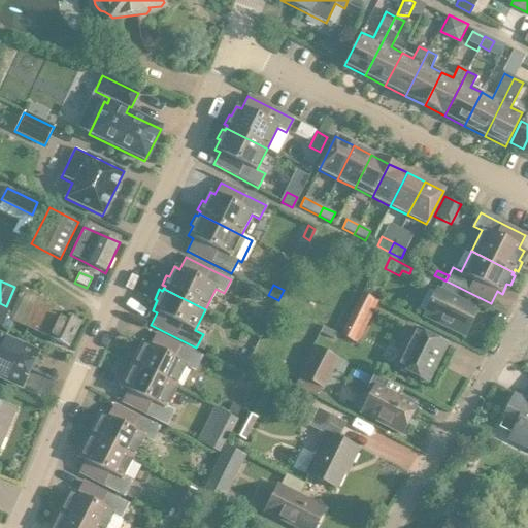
[(428,288),(418,308),(426,312),(424,317),(463,336),(476,309),(437,290),(436,292),(428,288)]
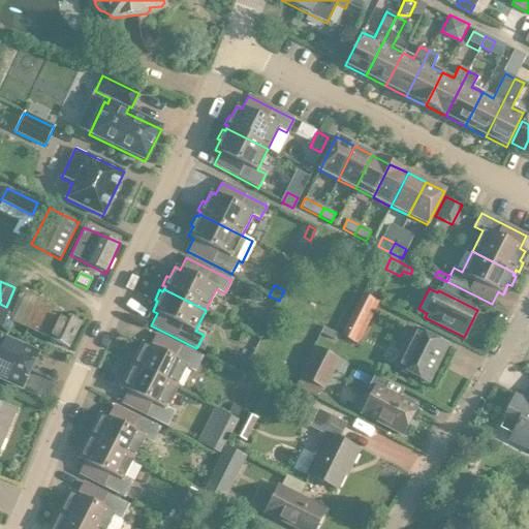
[(18,301),(14,299),(5,318),(24,328),(61,346),(67,347),(80,321),(62,312),(63,311),(37,298),(22,291),(18,301)]
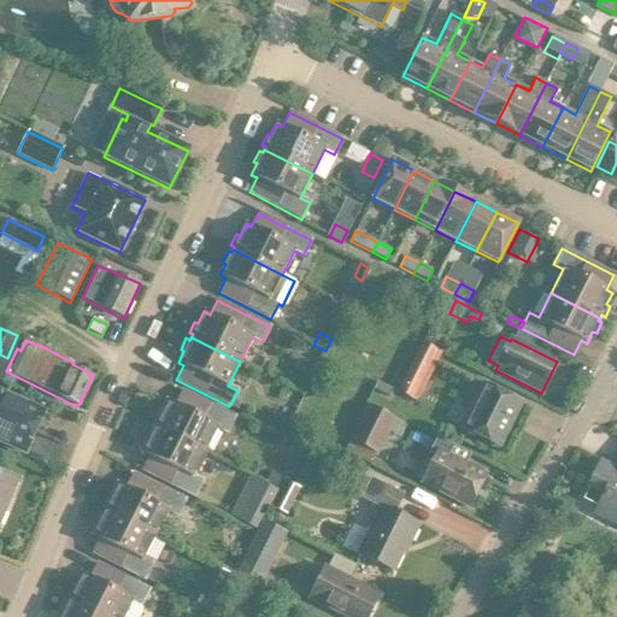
[(423,341),(398,392),(415,400),(440,350),(423,341)]
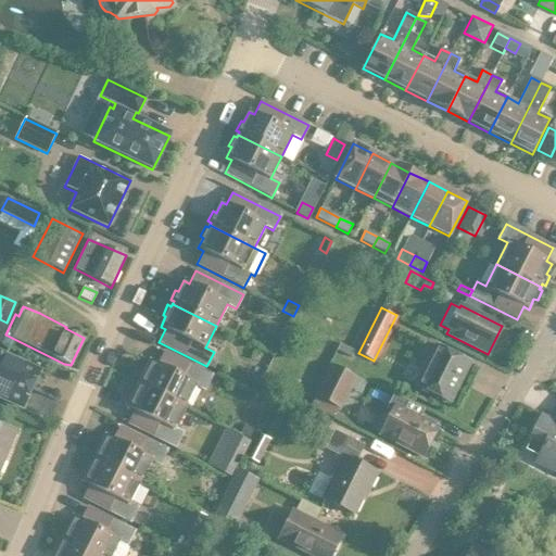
[(273,354),(278,344),(268,339),(263,350),(273,354)]
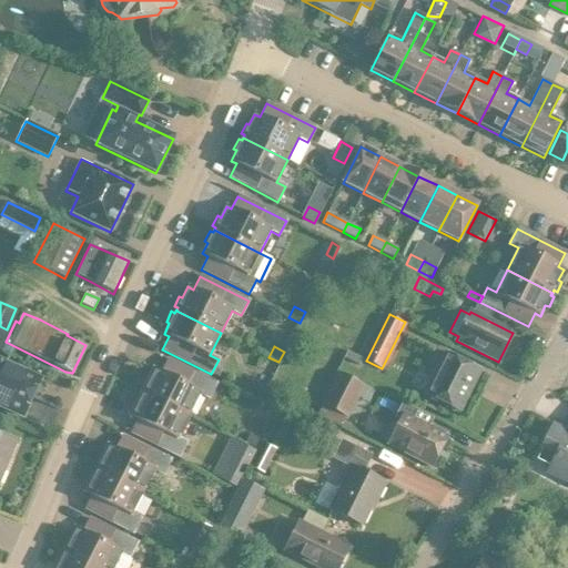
[(344,358),(358,366),(362,359),(347,352),(344,358)]
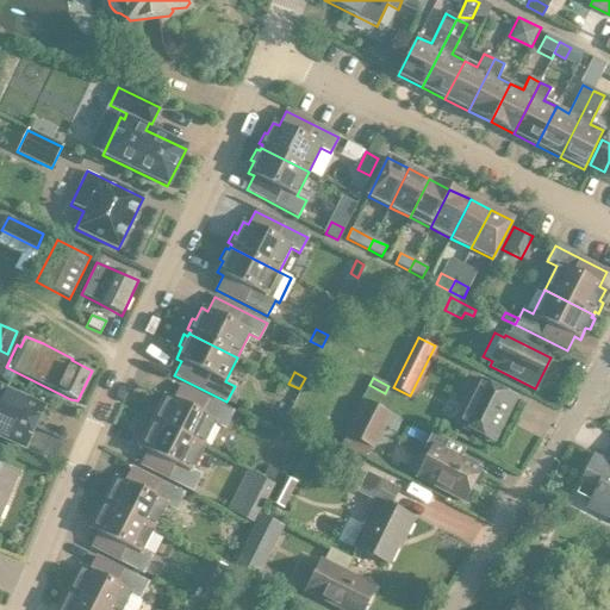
[(454,422),(495,443),(516,398),(477,379),(454,422)]
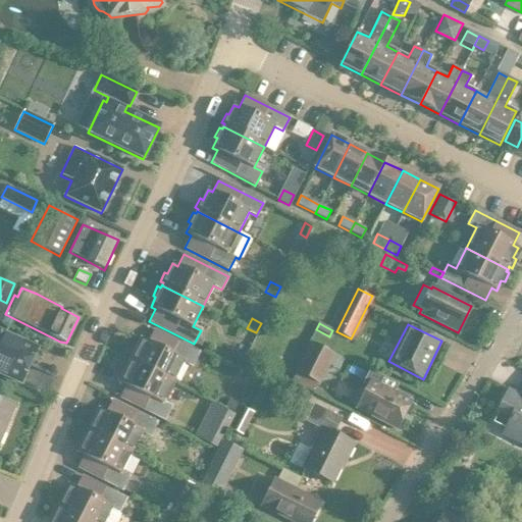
[(133,362),(173,382),(184,362),(192,366),(198,353),(154,330),(147,343),(143,340),(138,350),(135,349),(131,358),(133,360),(132,361),(133,362)]
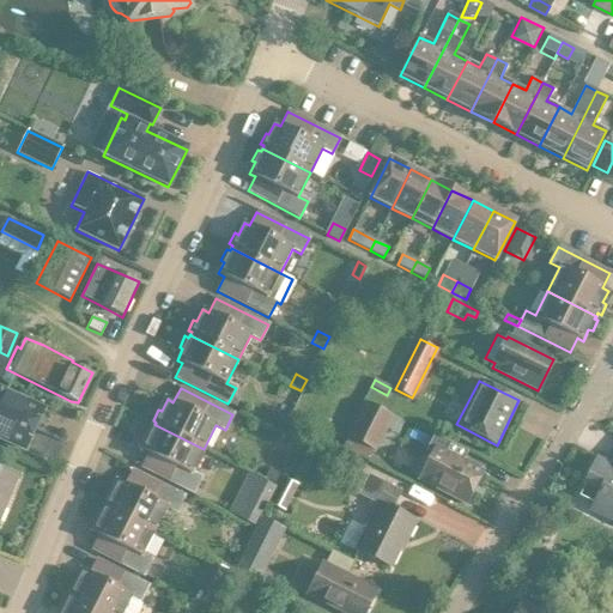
[(0,437),(23,449),(42,411),(0,389),(0,437)]
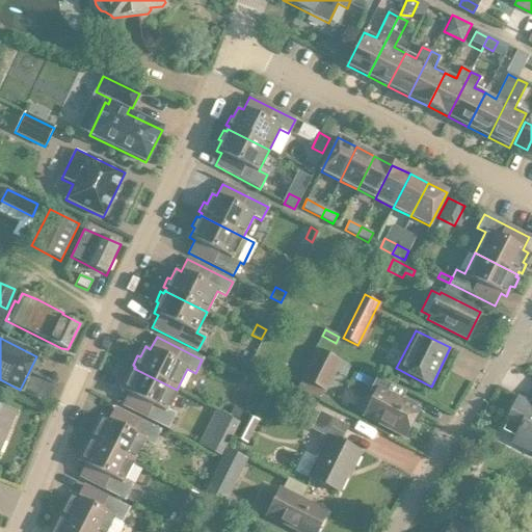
[(336,360),(317,350),(304,376),(297,390),(318,400),(322,391),(326,393),(341,362),(336,360)]
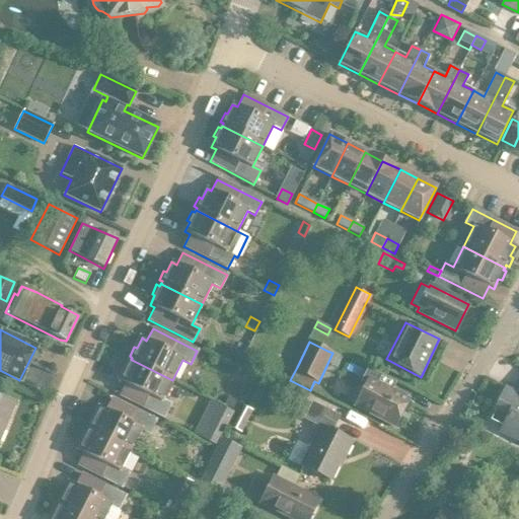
[(255,361),(242,354),(237,365),(250,371),(255,361)]
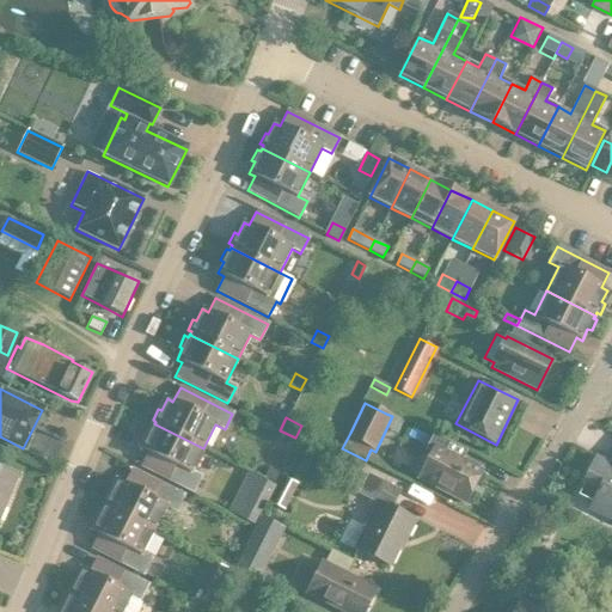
[(203,448),(155,424),(154,423),(153,427),(150,424),(145,436),(147,438),(142,450),(147,452),(140,466),(193,493),(201,477),(191,472),(203,448)]
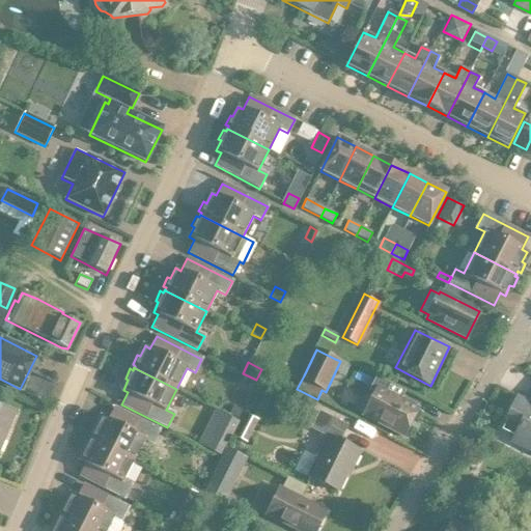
[(363,415),(403,436),(418,410),(400,400),(404,392),(375,376),(369,390),(373,393),(363,415)]
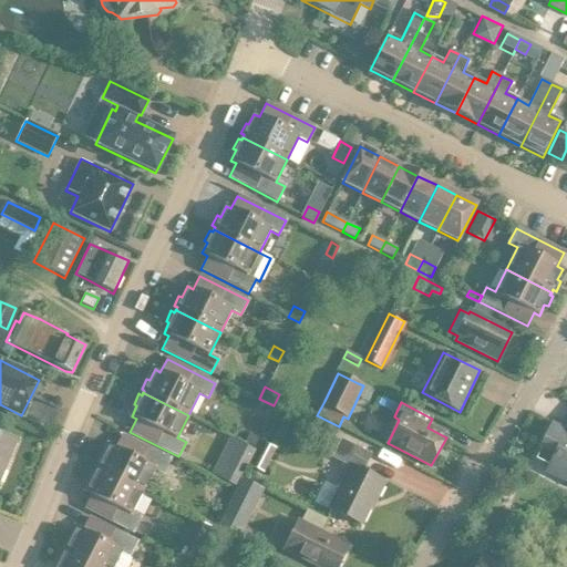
[(566,431),(553,424),(542,449),(556,456),(547,473),(566,482),(566,431)]
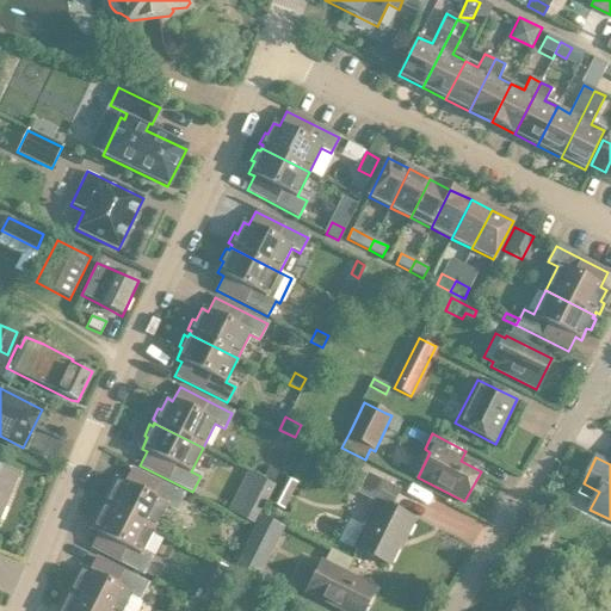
[(275,467),(265,462),(260,474),(270,479),(275,467)]
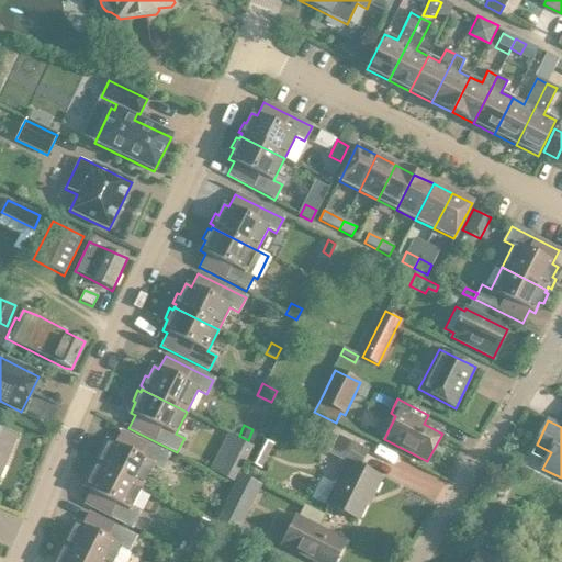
[(0,431),(0,476),(15,438),(0,431)]
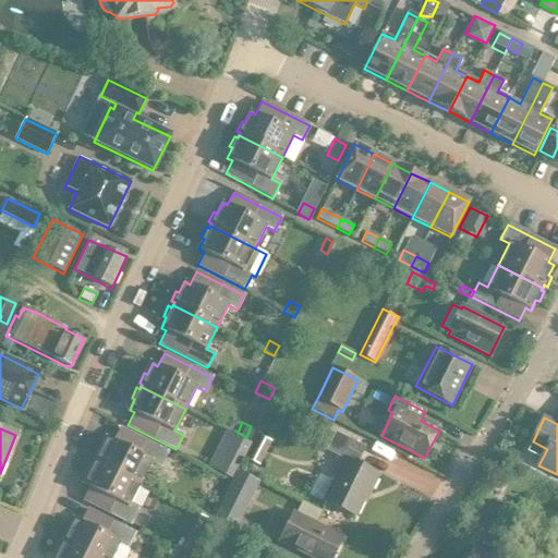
[(97,459),(96,461),(141,484),(152,462),(159,466),(167,452),(119,428),(112,441),(108,438),(102,449),(99,447),(94,458),(97,459)]
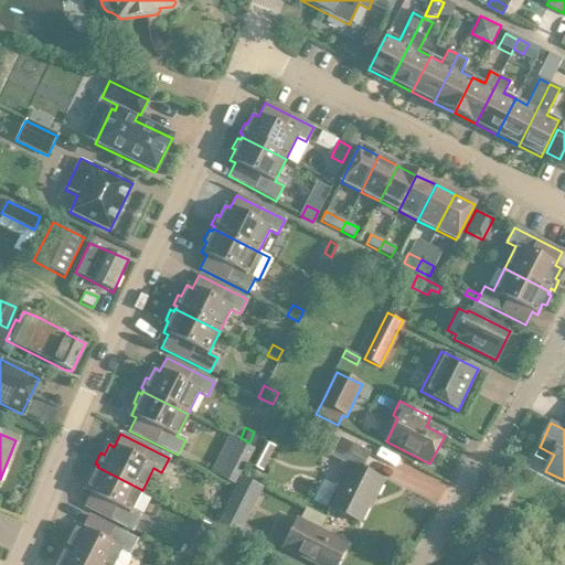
[(235,484),(252,446),(228,435),(210,472),(235,484)]
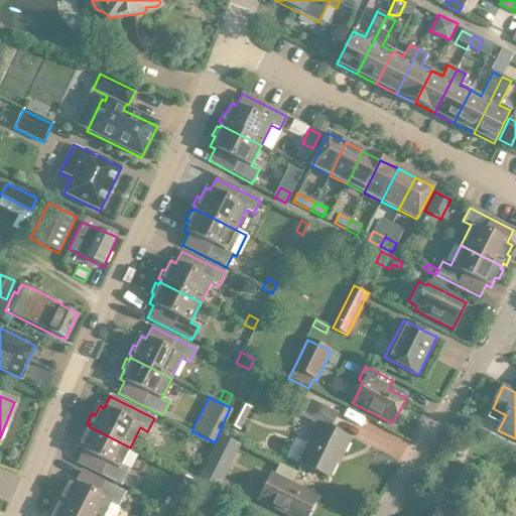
[(300,417),(315,424),(297,463),(328,478),(339,456),(341,457),(349,439),(330,429),(338,413),(309,399),(300,417)]
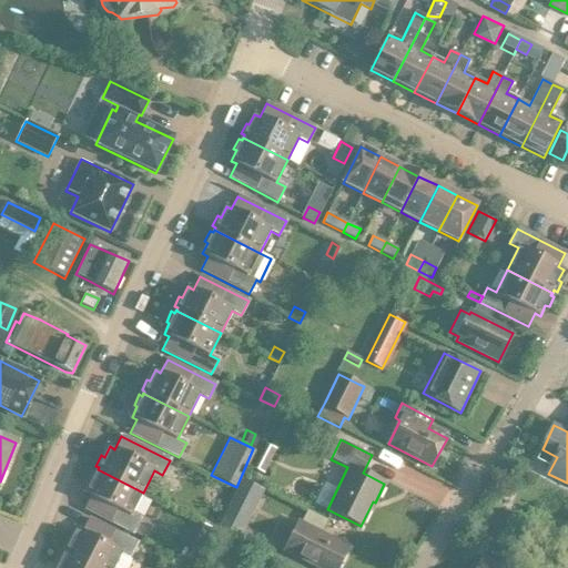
[(253,468),(263,473),(274,449),(264,445),(253,468)]
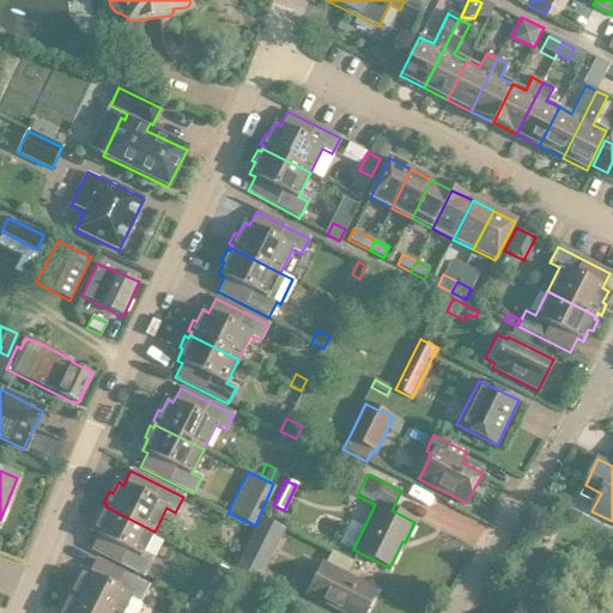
[(155,532),(105,507),(104,510),(101,508),(95,519),(98,521),(92,532),(98,535),(91,550),(144,576),(151,559),(143,556),(155,532)]
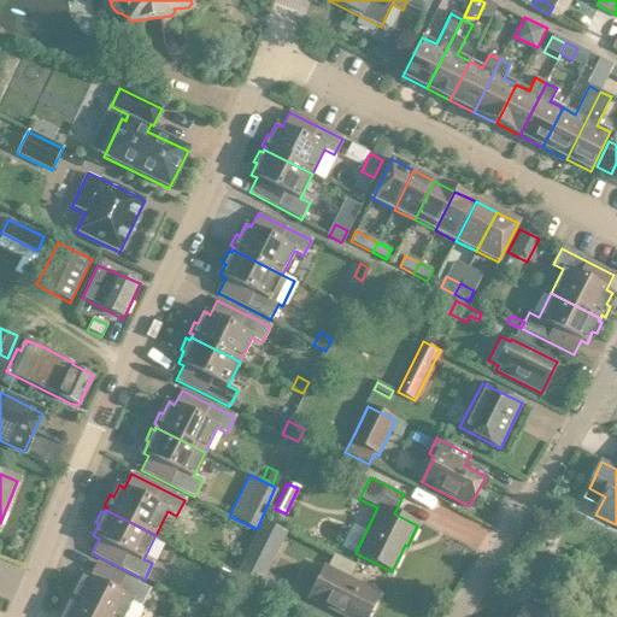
[(263,519),(236,571),(262,583),(288,532),(263,519)]
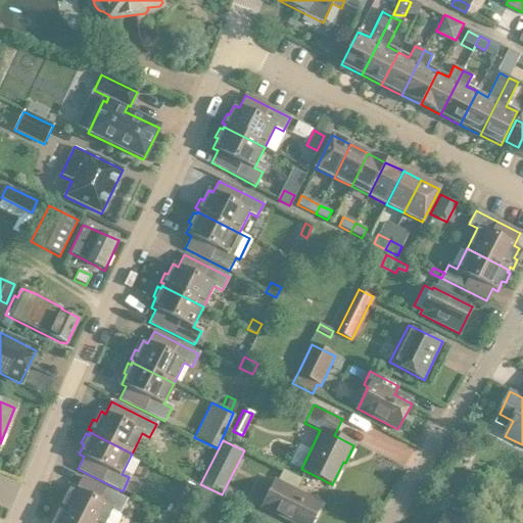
[(62,495),(57,505),(60,507),(59,509),(60,509),(88,522),(117,522),(120,519),(119,514),(126,501),(81,478),(75,489),(70,487),(65,496),(62,495)]
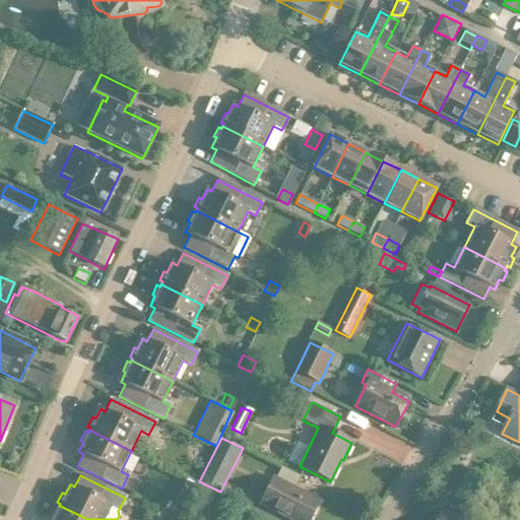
[(178,516),(193,482),(181,477),(165,511),(178,516)]
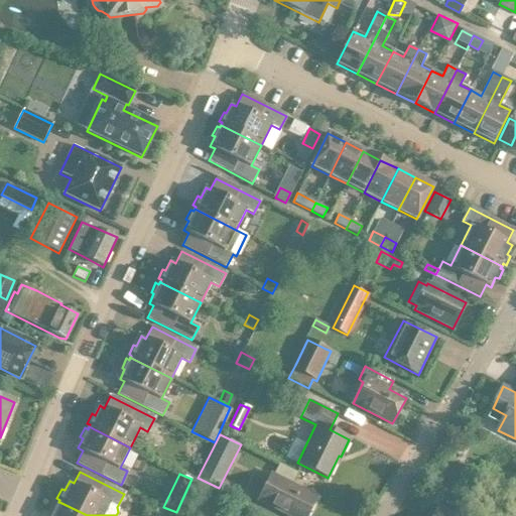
[(272,475),(258,501),(287,515),(307,515),(316,498),(272,475)]
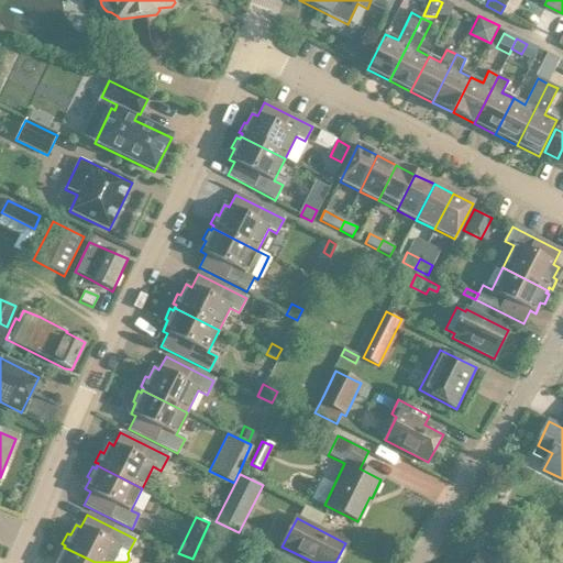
[(95,562),(65,548),(64,548),(63,550),(59,549),(54,559),(57,560),(55,562),(95,562)]
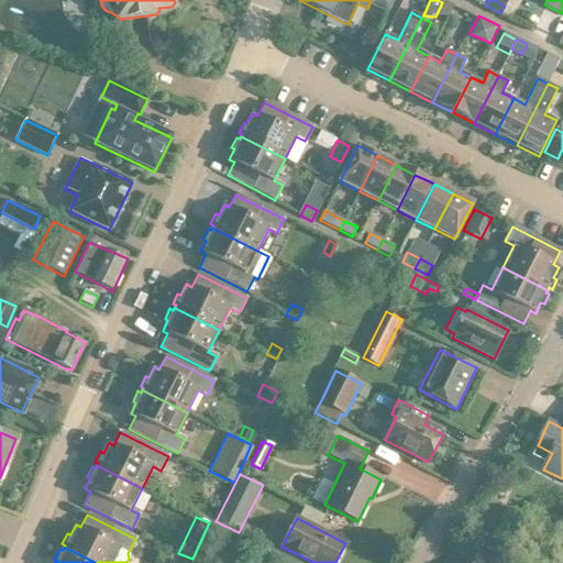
[(500,562),(477,551),(471,562),(500,562)]
